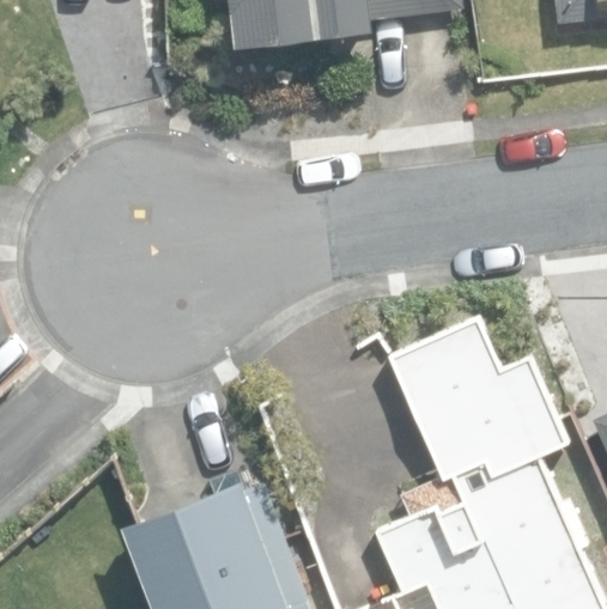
[(234,0),(240,38),(463,8),(461,0),(234,0)]
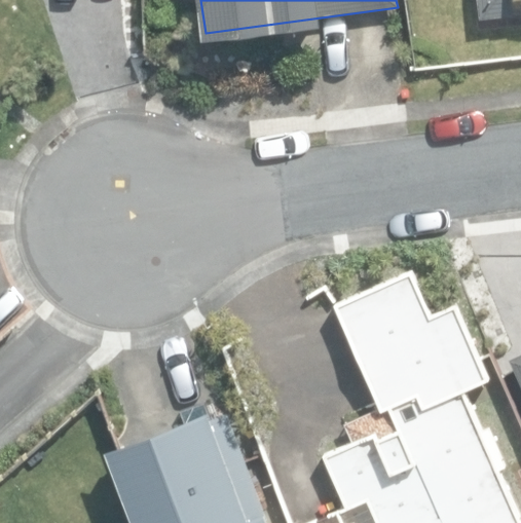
[(520,14),(520,0),(474,0),(477,20),(520,14)]
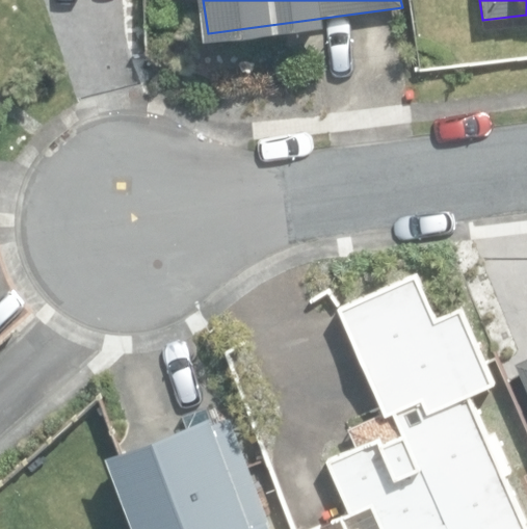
[(526,528),(526,524),(522,527),(465,395),(492,384),(458,309),(433,320),(414,273),(336,307),(381,414),(343,430),(351,448),(325,459),(347,511),(339,516),(344,528),(526,528)]
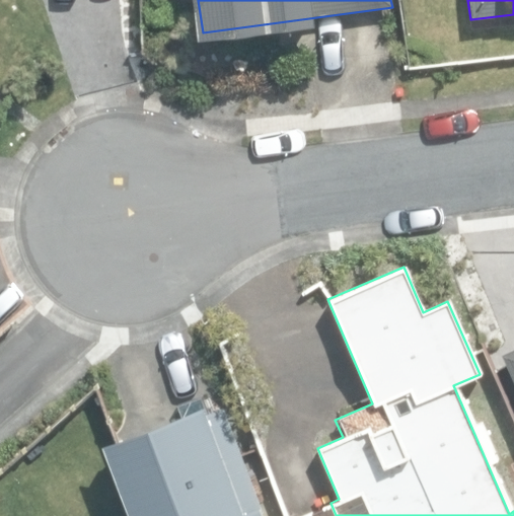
[(513,347),(498,354),(513,388),(513,347)]
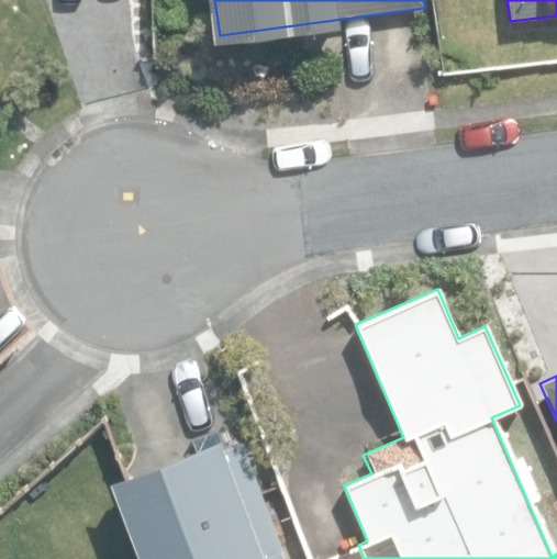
[(225,447),(222,439),(111,479),(140,558),(283,558),(238,442),(225,447)]
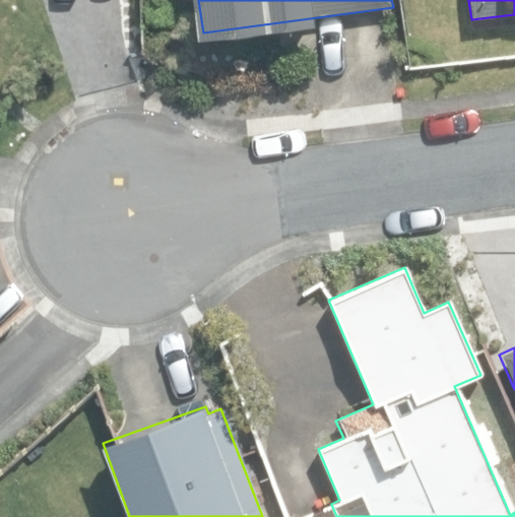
All buildings are outlined.
